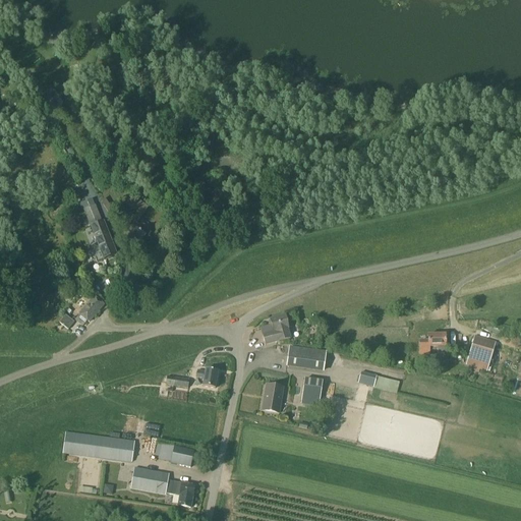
[(74,69),(82,70),(84,58),(75,57),(74,69)]
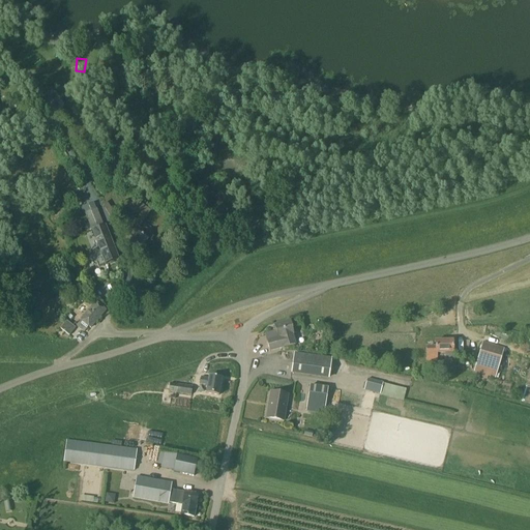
[(115,213),(107,202),(102,204),(105,207),(105,208),(110,216),(115,213)]
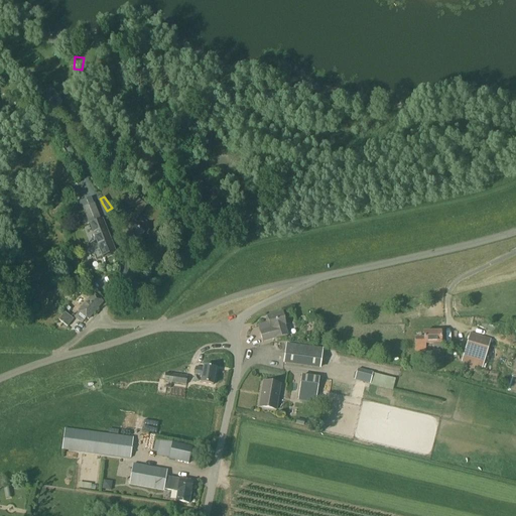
[(84,208),(90,224),(101,220),(94,203),(92,203),(90,199),(79,203),(81,209),(84,208)]
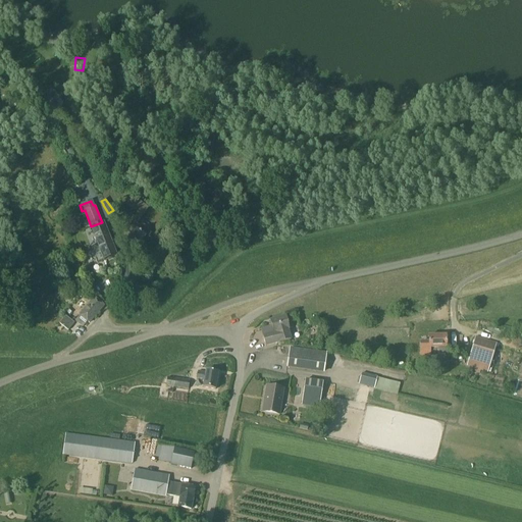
[(91,226),(104,260),(116,255),(104,221),(102,222),(91,226)]
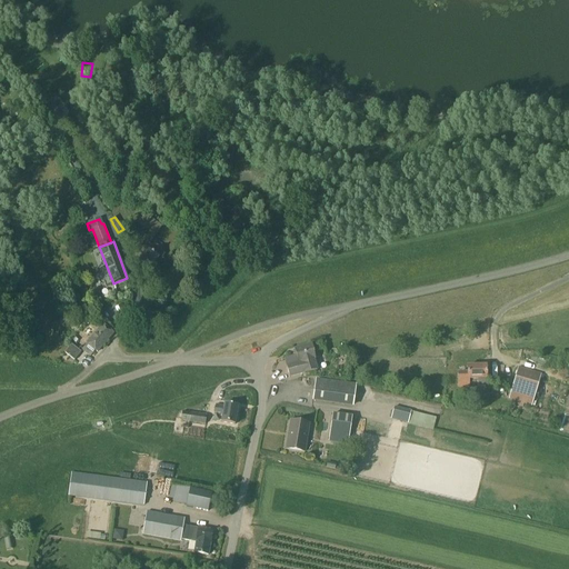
[(161,248),(153,242),(152,245),(151,243),(137,265),(148,272),(158,258),(161,260),(166,255),(160,250),(161,248)]
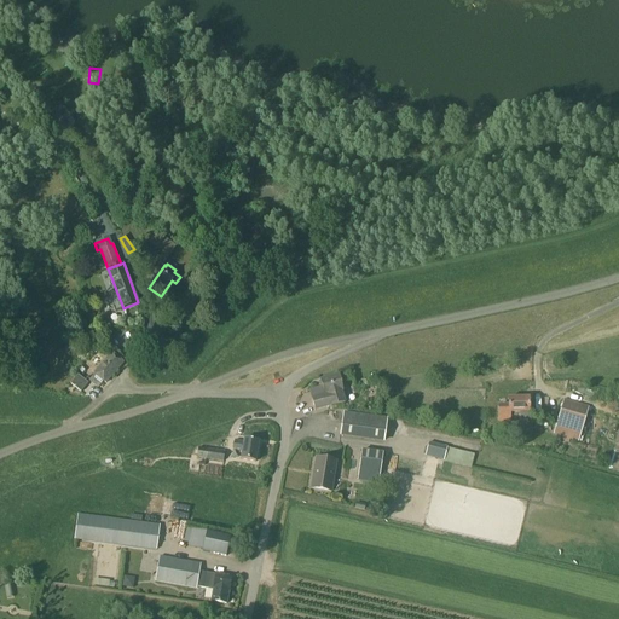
[(123,363),(111,353),(90,381),(98,388),(104,382),(106,383),(123,363)]
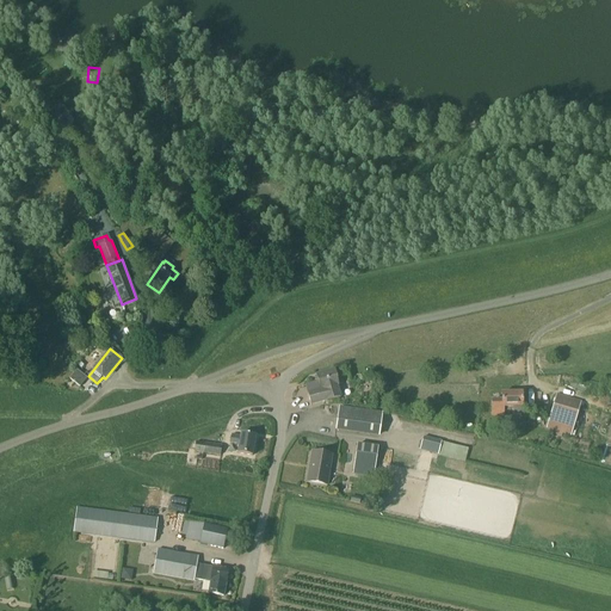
[(339,386),(334,369),(318,374),(321,389),(308,393),(312,406),(340,397),(338,386),(339,386)]
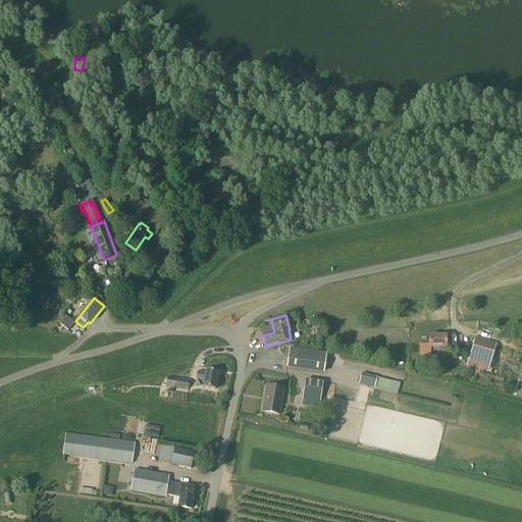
[(66,316),(60,324),(68,330),(74,323),(66,316)]
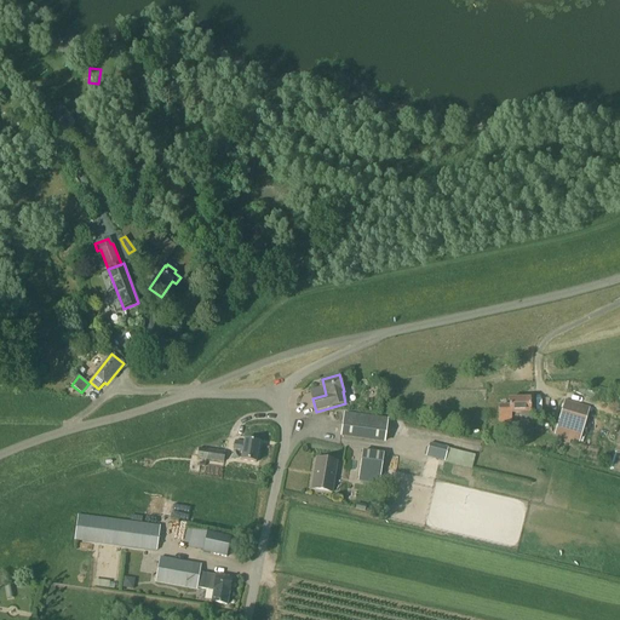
[(509,400),(509,406),(499,407),(499,424),(529,423),(528,414),(530,414),(529,399),(509,400)]
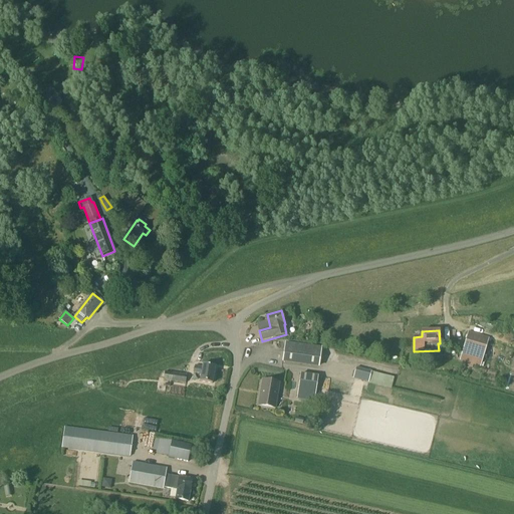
[(489,337),(468,331),(460,359),(481,366),(489,337)]
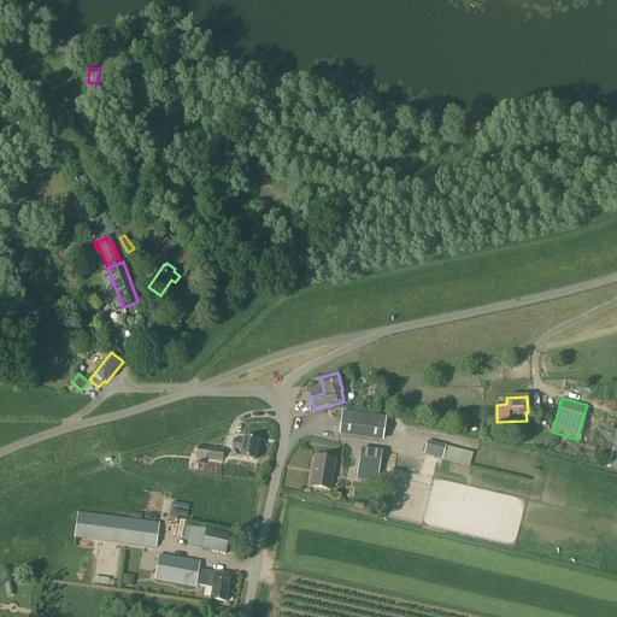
[(387,417),(342,410),(339,434),(383,440),(387,417)]
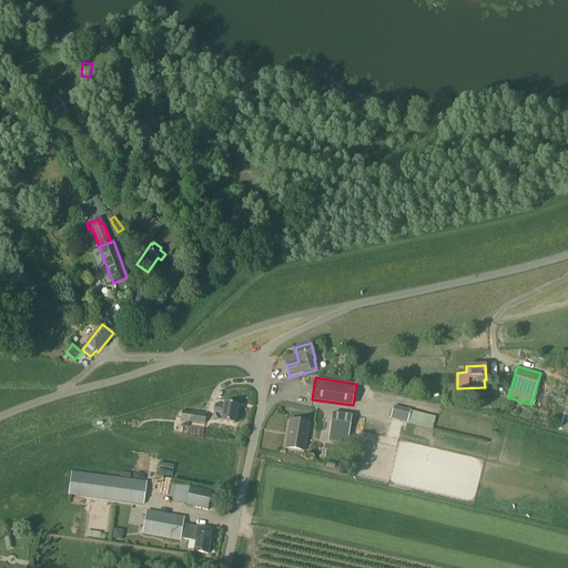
[(237,405),(224,403),(224,406),(215,404),(214,412),(222,413),(221,422),(234,424),(237,405)]
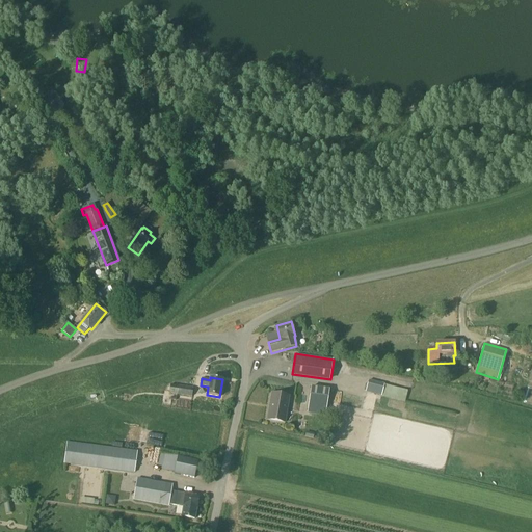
[(368,380),(365,392),(366,392),(381,396),(384,384),(368,380)]
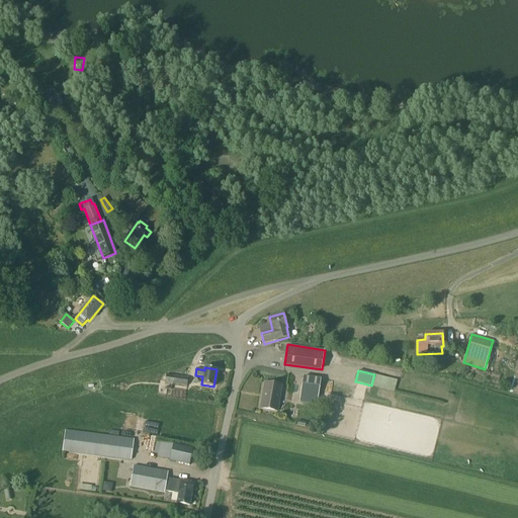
[(188,377),(166,374),(165,382),(187,386),(188,377)]
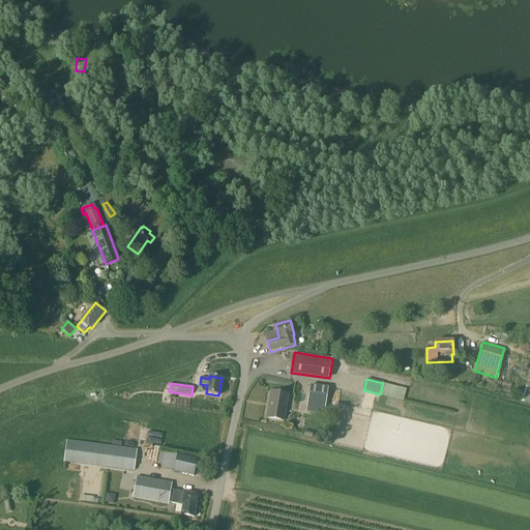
[(310,386),(306,411),(324,413),(328,388),(310,386)]
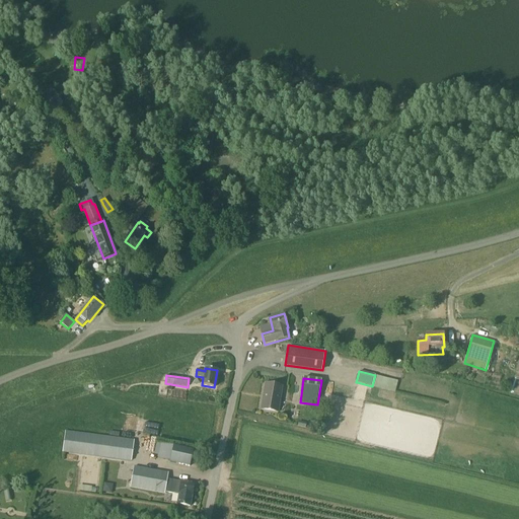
[(283,387),(265,384),(261,410),(278,413),(283,387)]
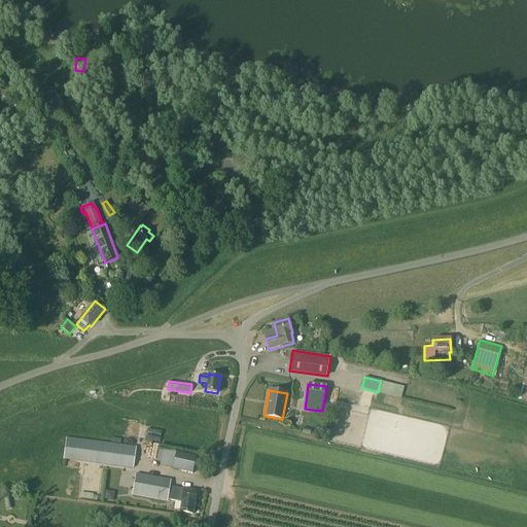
[(137,447),(66,437),(63,459),(134,468),(137,447)]
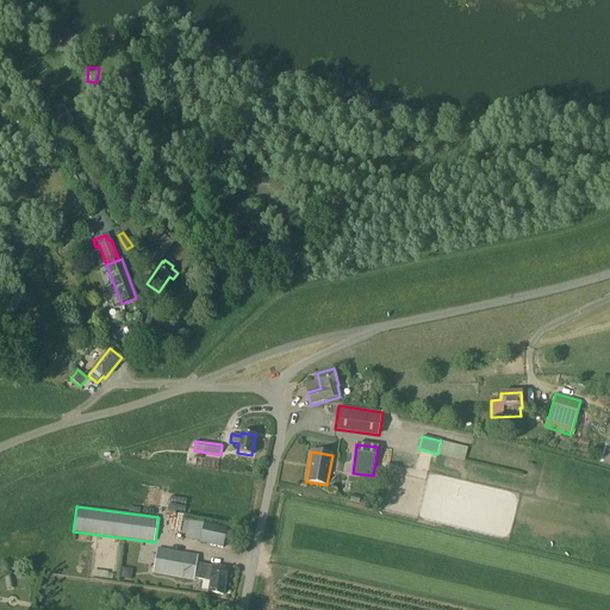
[(192,522),(187,540),(200,542),(199,543),(223,548),(226,529),(192,522)]
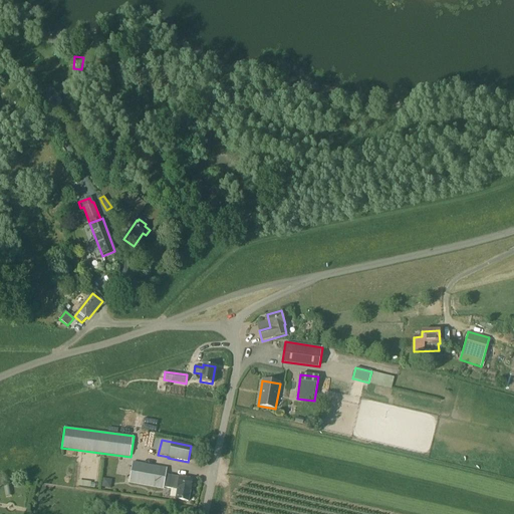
[(147,463),(140,461),(139,463),(133,462),(129,483),(164,489),(164,486),(169,487),(169,488),(178,490),(176,499),(188,501),(192,480),(166,475),(167,468),(147,465),(147,463)]
